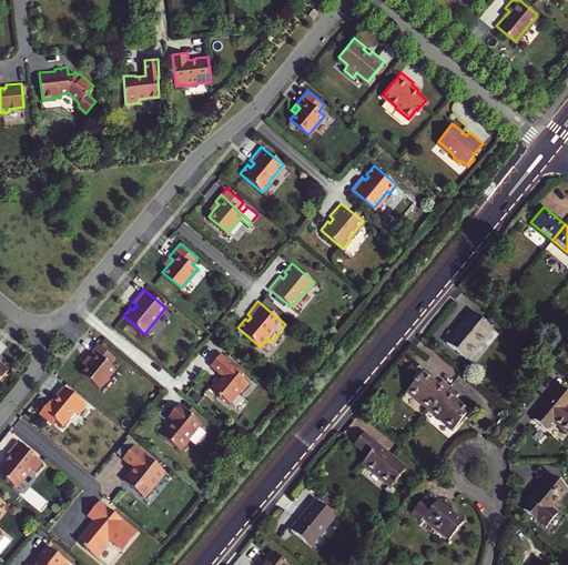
[(168,309),(149,330),(154,335),(173,313),(168,309)]
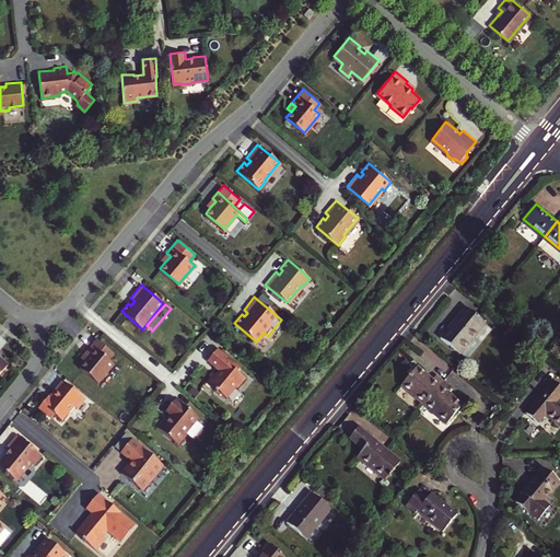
[(465,306),(440,338),(458,354),(483,322),(465,306)]
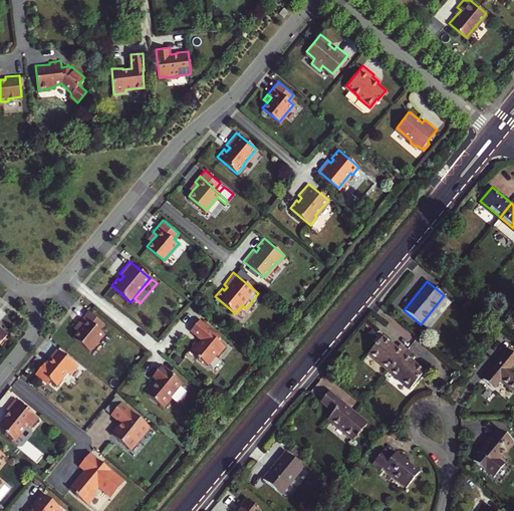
[(81,326),(76,331),(72,336),(88,350),(103,333),(99,329),(103,323),(88,310),(77,322),(81,326)]
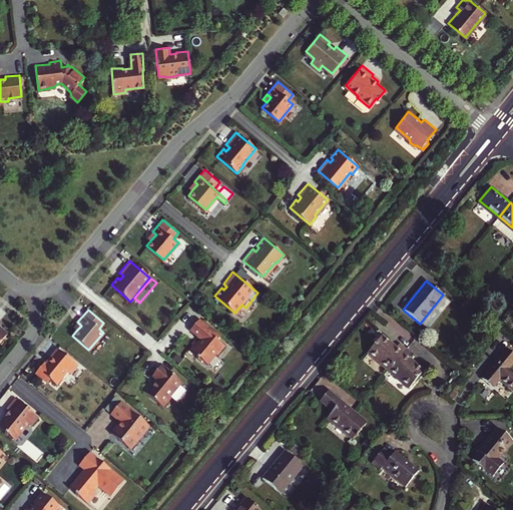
[(220,336),(200,319),(190,331),(201,339),(201,341),(199,344),(196,342),(189,351),(197,359),(199,358),(202,360),(206,364),(214,353),(216,354),(217,355),(224,347),(216,340),(220,336)]
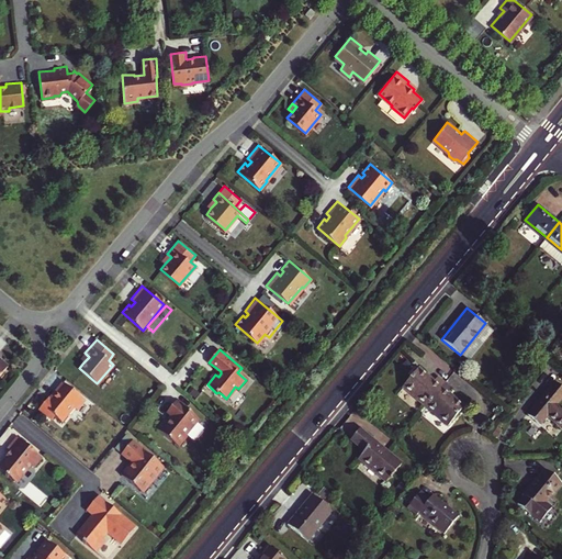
[(89,357),(85,353),(80,359),(83,362),(89,357)]
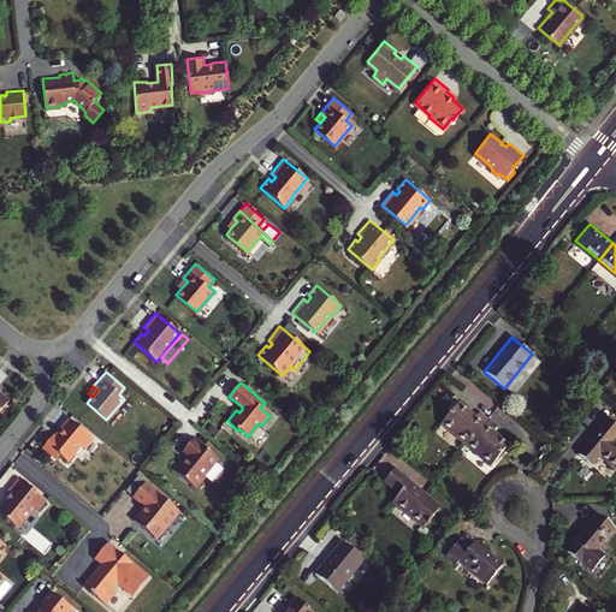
[(467,443),(489,417),(480,411),(477,416),(458,402),(442,422),(467,443)]
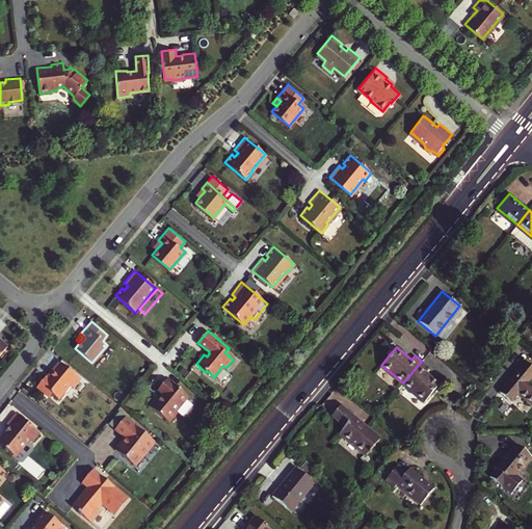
[(531,364),(526,360),(500,391),(511,400),(519,391),(531,401),(531,382),(528,379),(531,375),(531,364)]
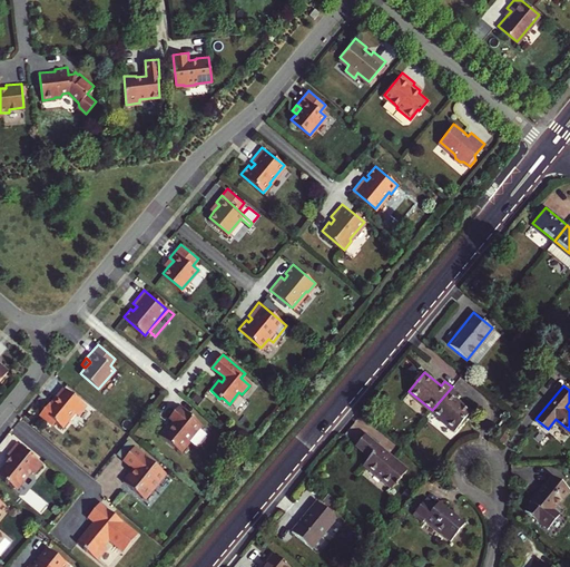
[(76,416),(85,406),(62,387),(56,393),(58,396),(49,404),(47,402),(38,414),(50,424),(52,421),(60,428),(74,413),(76,416)]
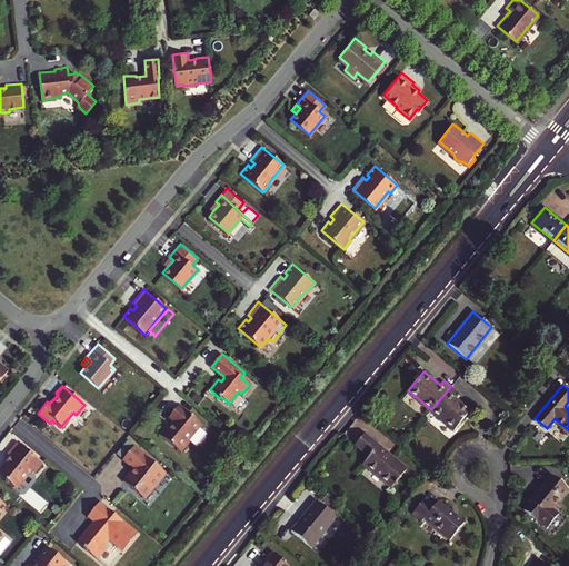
[(451,386),(431,409),(455,429),(470,409),(453,396),(458,391),(451,386)]
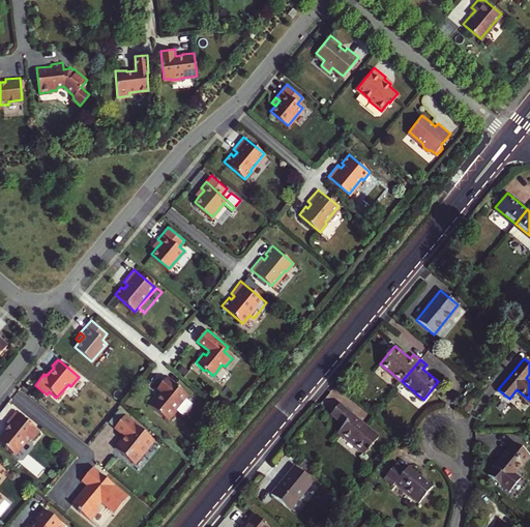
[(222,364),(213,376),(214,377),(224,366),(222,364)]
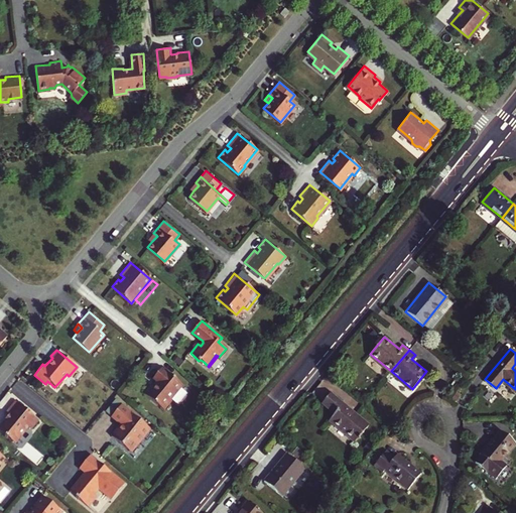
[(149,385),(143,392),(163,409),(171,399),(169,398),(181,383),(170,374),(162,368),(160,367),(152,377),(156,381),(151,387),(149,385)]
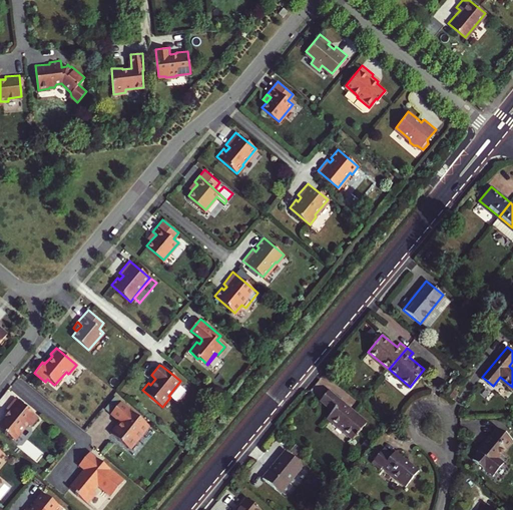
[(367,421),(354,411),(329,390),(321,400),(333,410),(328,416),(354,437),(367,421)]
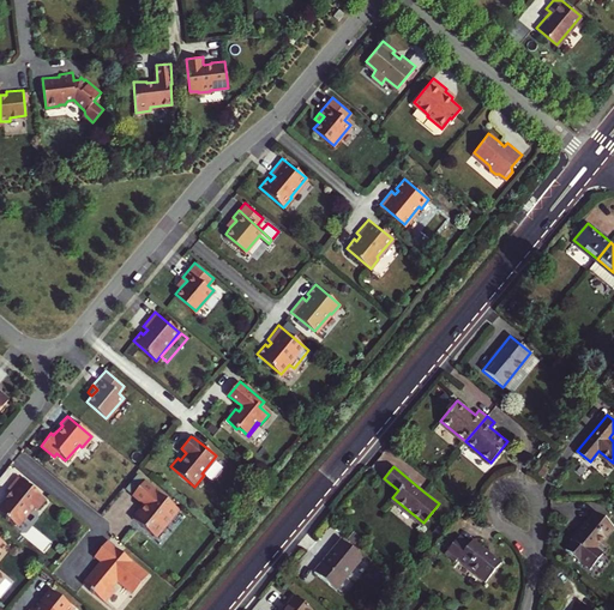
[(131,481),(136,485),(145,476),(140,471),(131,481)]
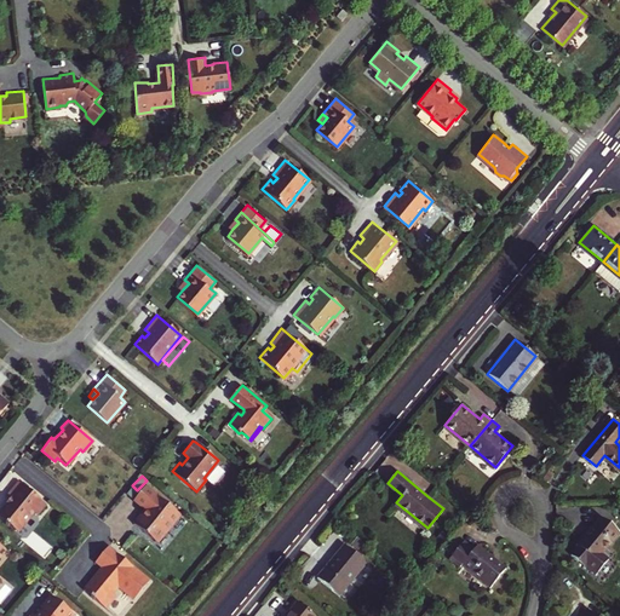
[(34,512),(39,512),(46,502),(19,481),(9,494),(13,498),(0,511),(0,516),(16,529),(21,528),(34,512)]
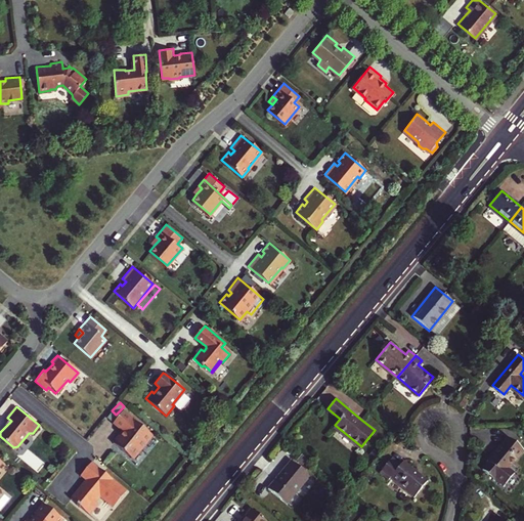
[(122,410),(113,423),(122,430),(113,442),(130,457),(140,444),(143,443),(151,434),(122,410)]
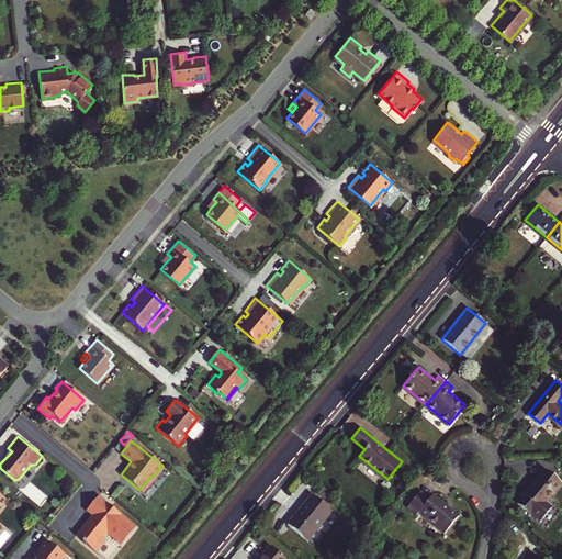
[(561,480),(544,467),(524,492),(525,493),(518,502),(540,521),(552,505),(546,500),(561,481),(561,480)]
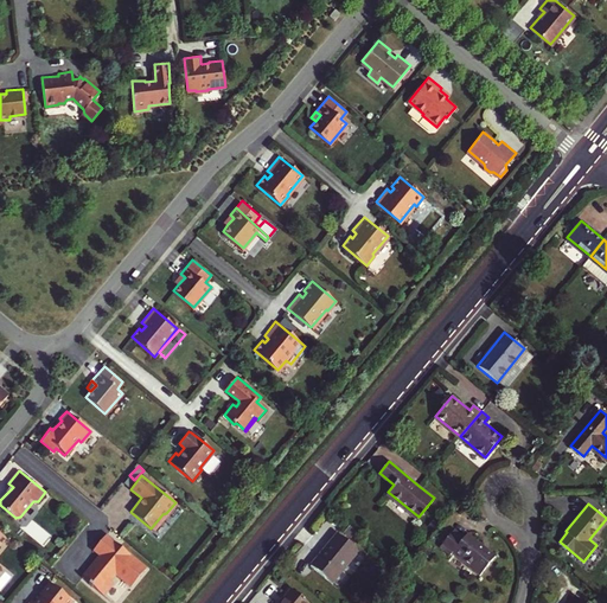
[(480,573),(496,555),(468,532),(466,536),(454,526),(440,544),(452,553),(453,551),(480,573)]
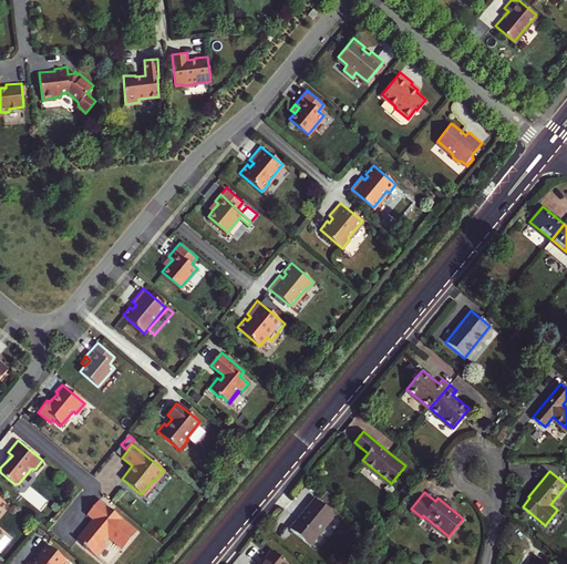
[(91,523),(90,522),(79,535),(99,552),(107,541),(105,540),(110,533),(124,545),(138,529),(101,496),(89,511),(95,516),(94,518),(95,519),(91,523)]
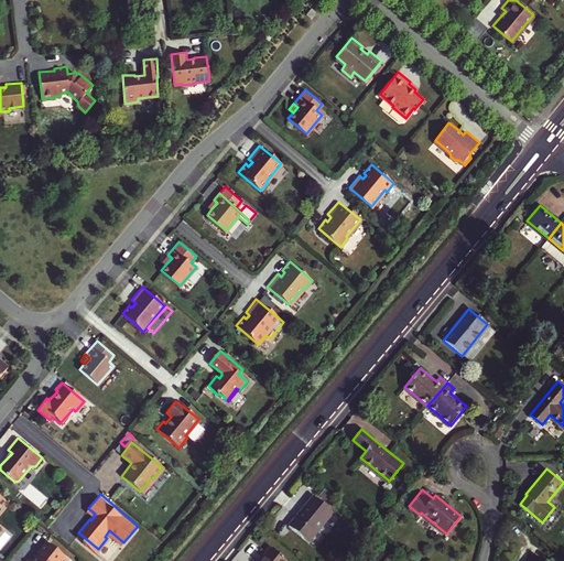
[(313,495),(289,525),(308,541),(333,511),(313,495)]
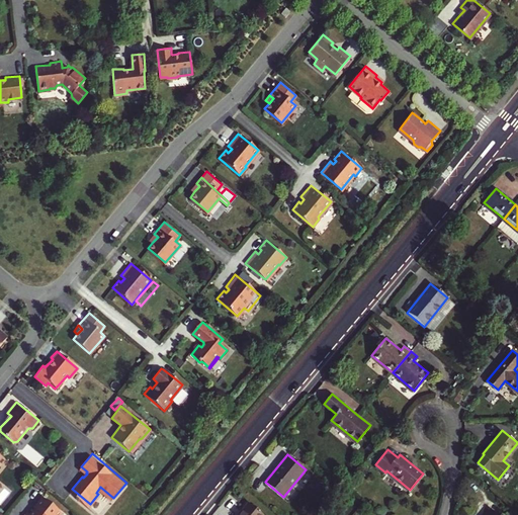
[(59,514),(62,511),(42,495),(35,504),(35,508),(30,513),(27,510),(22,514),(59,514)]
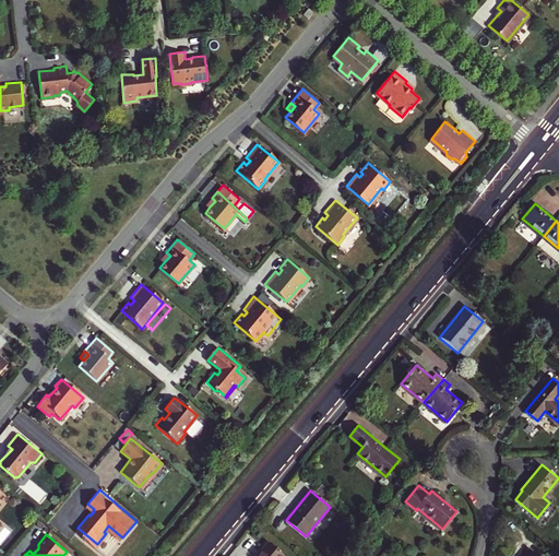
[(284,555),(285,555),(270,542),(257,555),(284,555)]
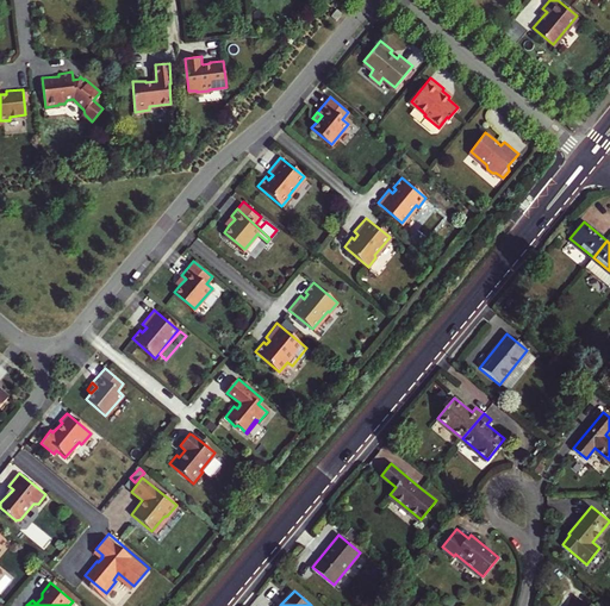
All buildings are outlined.
